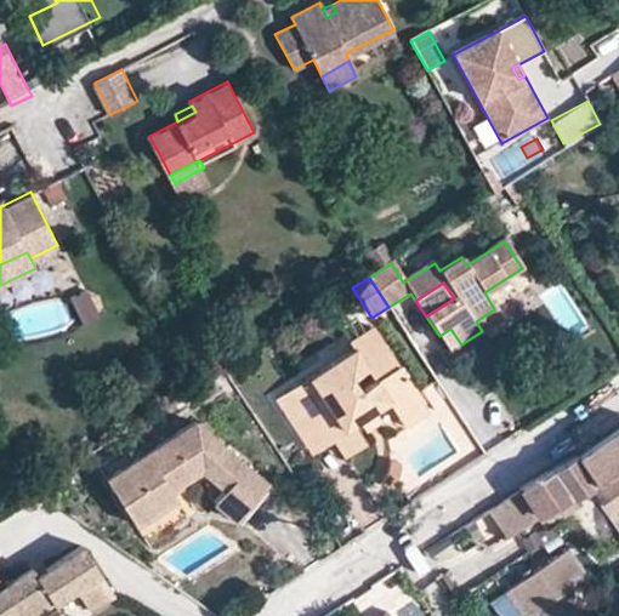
[(69,297),(81,325),(100,318),(86,289),(69,297)]
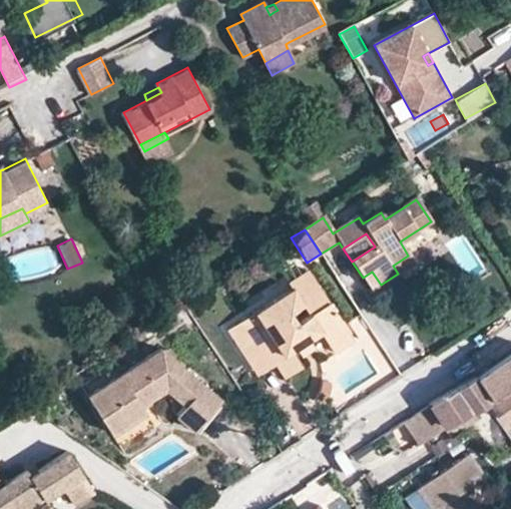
[(414,265),(408,256),(393,266),(398,274),(414,265)]
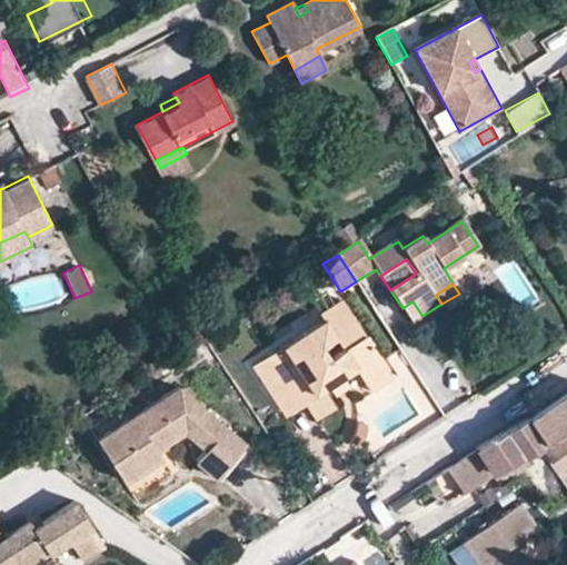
[(321,314),(326,319),(332,329),(351,317),(341,301),(321,314)]
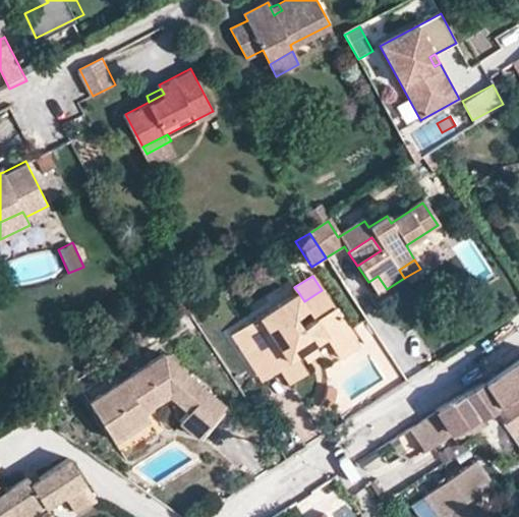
[(378,276),(368,282),(378,295),(387,289),(378,276)]
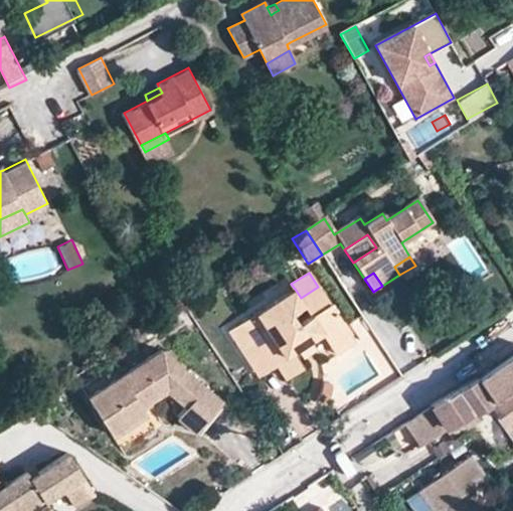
[(324,333),(331,343),(348,331),(318,287),(301,298),(295,289),(230,333),(248,360),(268,347),(280,366),(289,380),(307,368),(295,352),(299,349),(312,340),(324,333)]
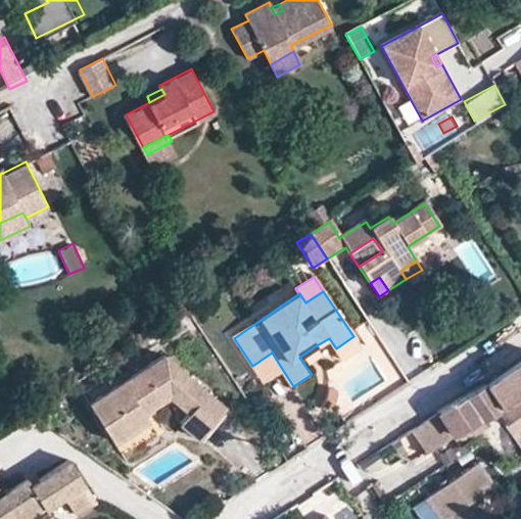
[(353,336),(336,348),(341,358),(361,346),(353,336)]
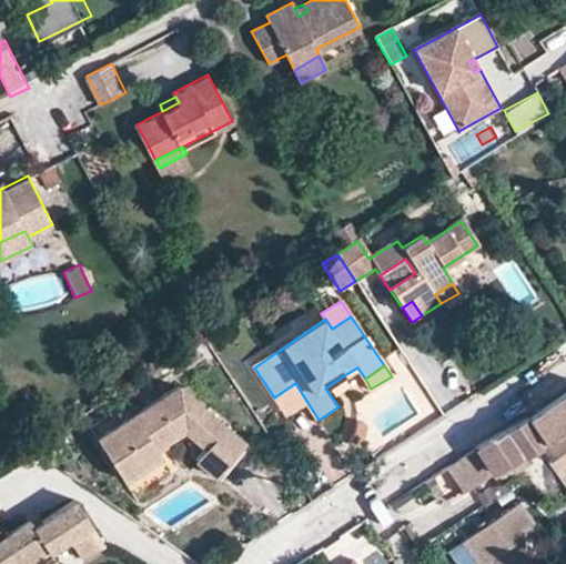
[(357,368),(344,375),(351,389),(371,389),(365,379),(357,368)]
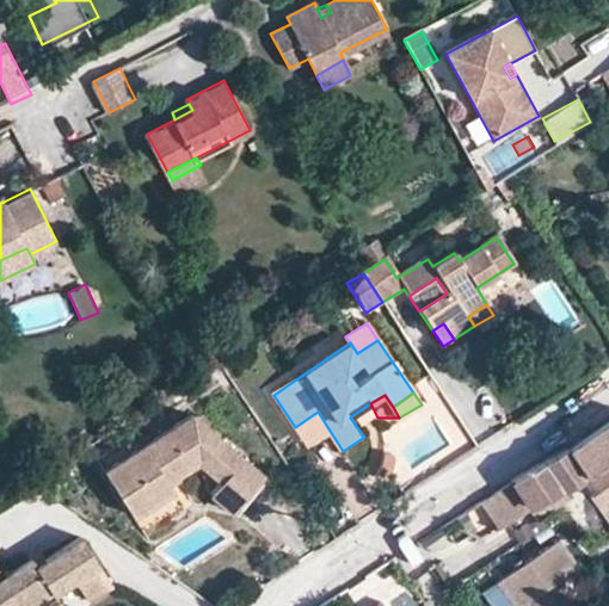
[(370,403),(355,414),(363,426),(377,418),(370,403)]
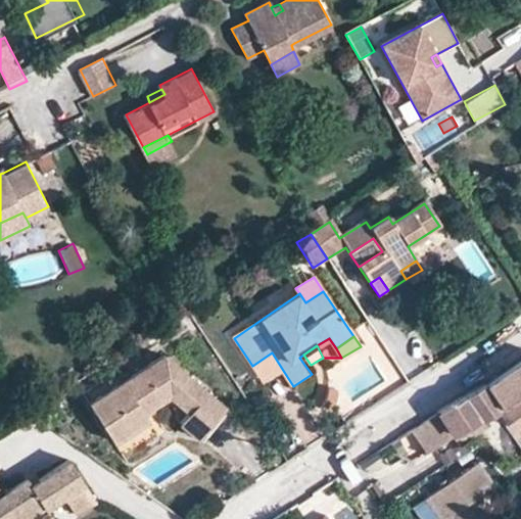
[(272,352),(252,366),(265,384),(284,372),(272,352)]
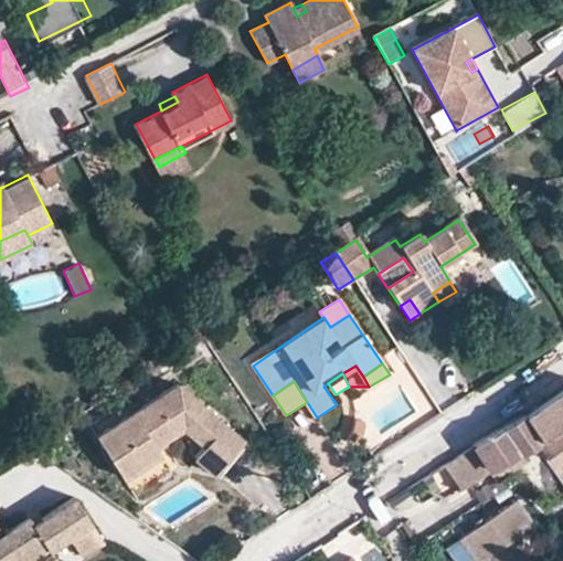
[(155,446),(163,441),(181,429),(203,447),(194,458),(213,475),(241,441),(176,387),(95,440),(123,480),(161,456),(159,451),(155,446)]
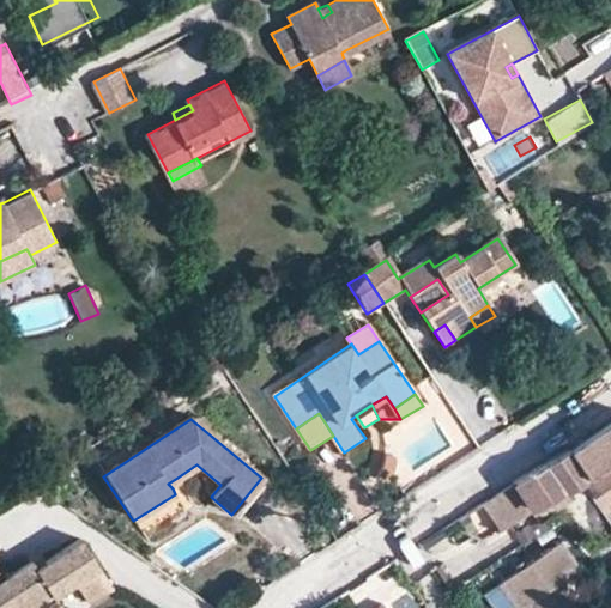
[(610,425),(570,451),(587,481),(605,506),(610,503),(610,425)]
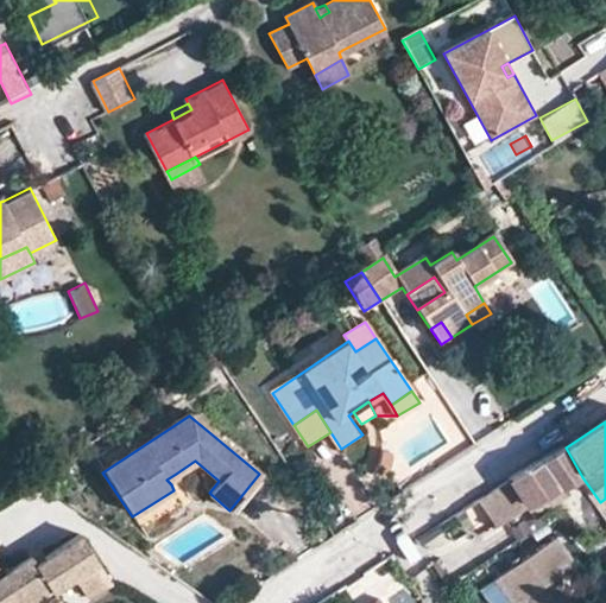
[(582,477),(566,448),(510,483),(464,512),(480,538),(528,509),(545,500),(560,490),(582,477)]
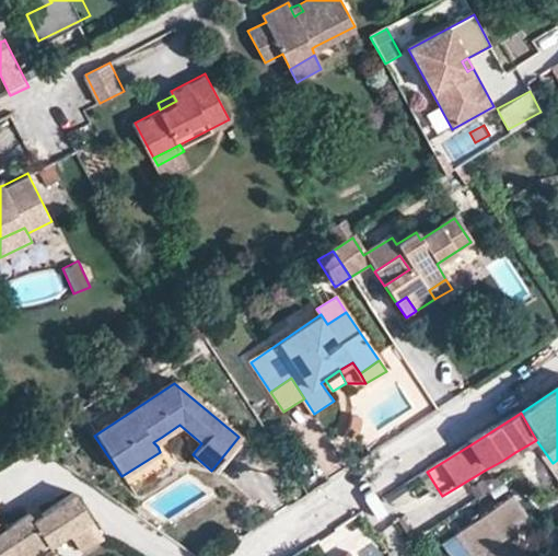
[(153,442),(158,447),(165,441),(162,437),(153,442)]
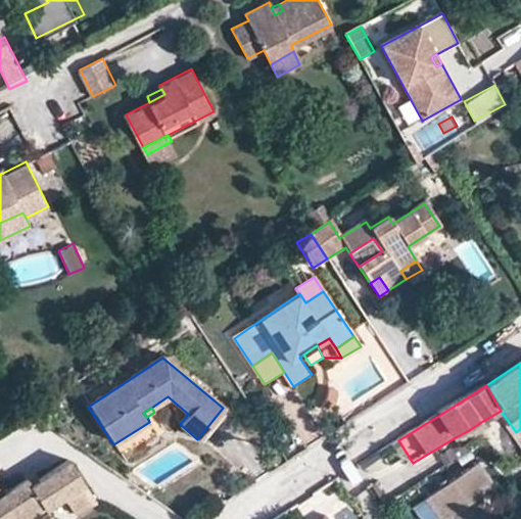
[(223,408),(197,439),(202,443),(228,412),(223,408)]
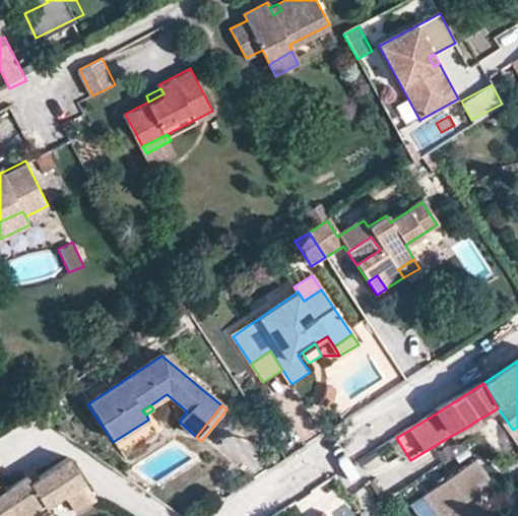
[(478,420),(466,428),(469,431),(481,424),(478,420)]
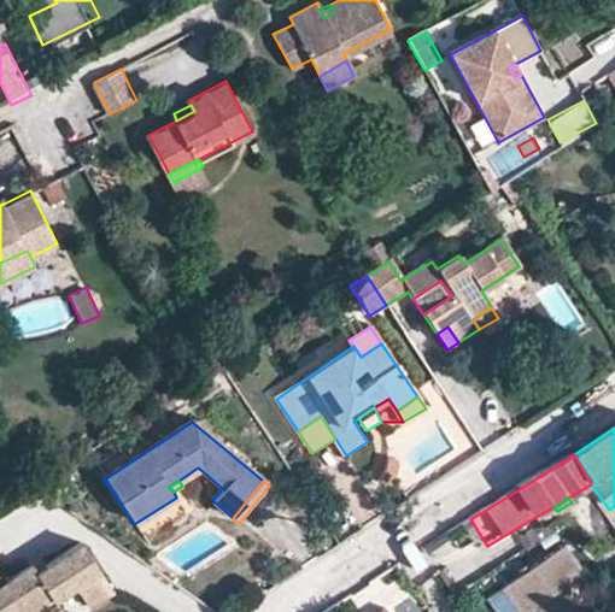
[(72,587),(83,605),(86,611),(112,594),(107,588),(81,546),(46,569),(52,575),(41,582),(37,574),(34,569),(7,586),(0,575),(0,611),(60,611),(53,598),(72,587)]
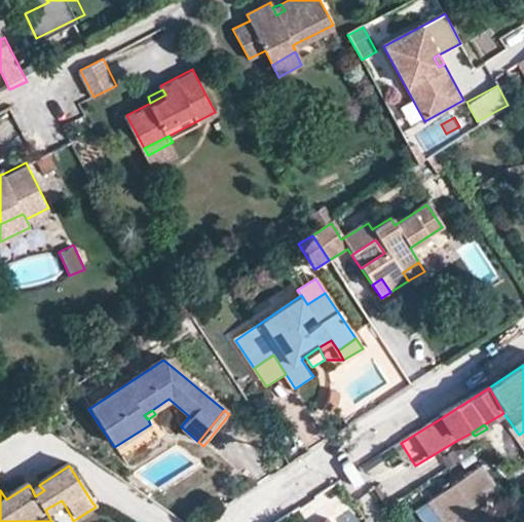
[(450,521),(471,509),(485,498),(497,490),(483,467),(471,475),(455,484),(422,507),(432,521),(450,521)]
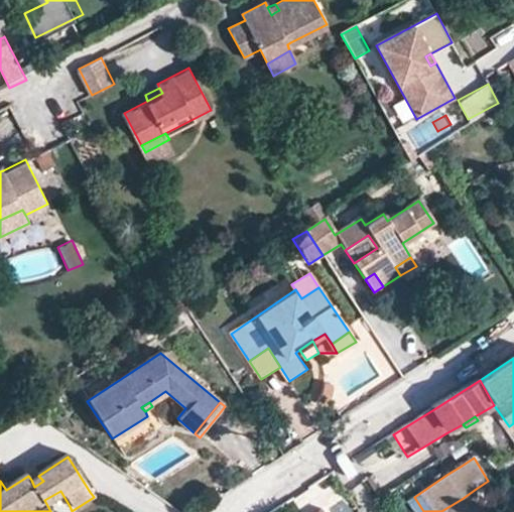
[(38,476),(31,480),(34,487),(43,481),(38,476)]
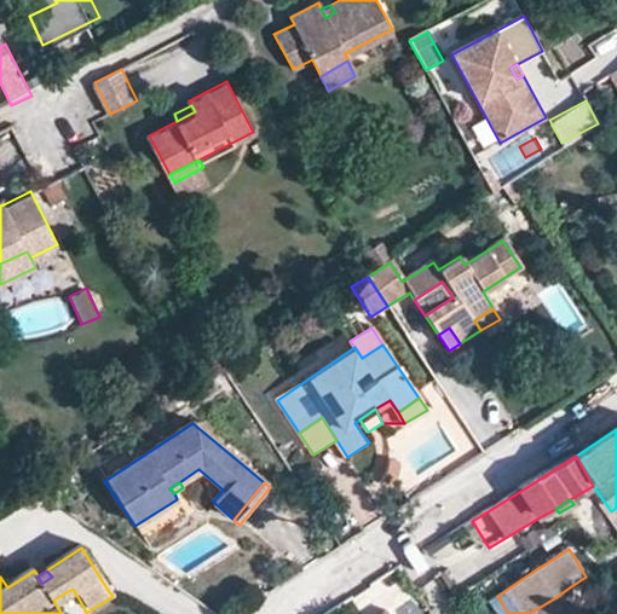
[(581,613),(566,596),(538,613),(581,613)]
